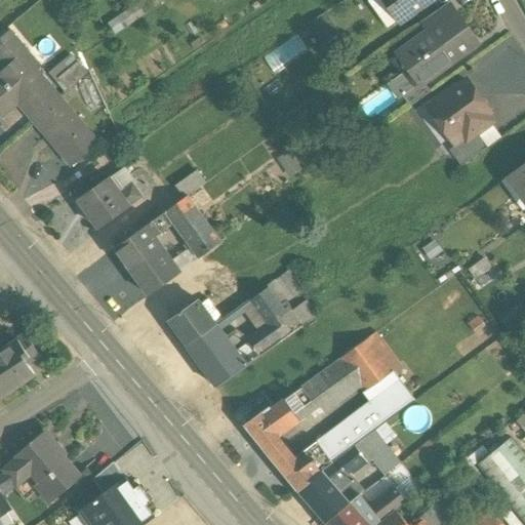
[(386,0),(401,21),(430,0),(386,0)]
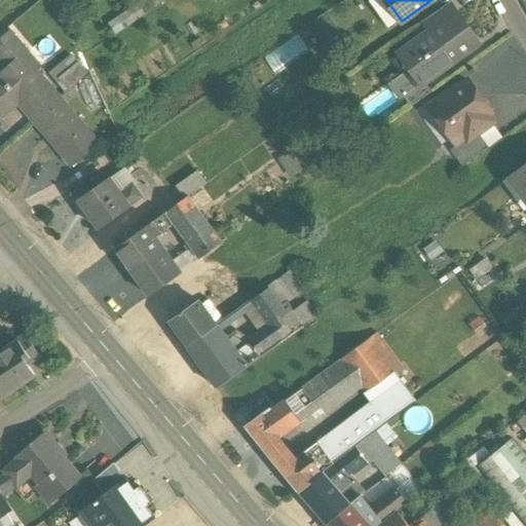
[(448,3),(423,21),(431,31),(431,32),(455,14),(448,3)]
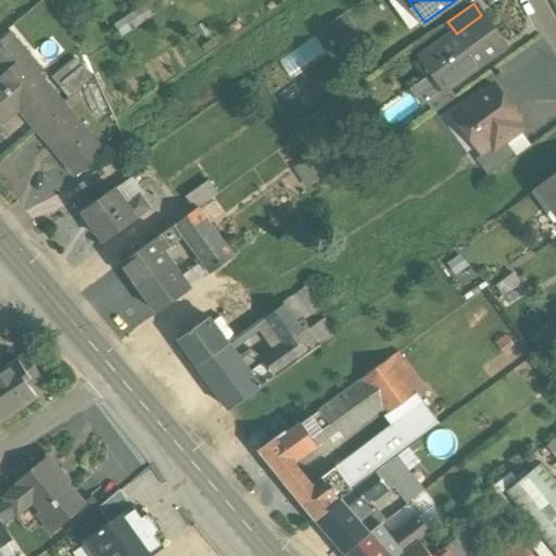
[(147,4),(125,19),(133,29),(154,15),(147,4)]
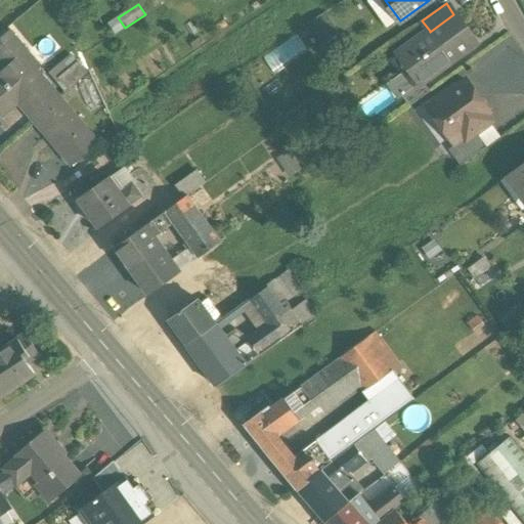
[(430,31),(399,53),(420,82),(421,84),(423,82),(451,61),(450,60),(474,43),(453,14),(430,32),(430,31)]
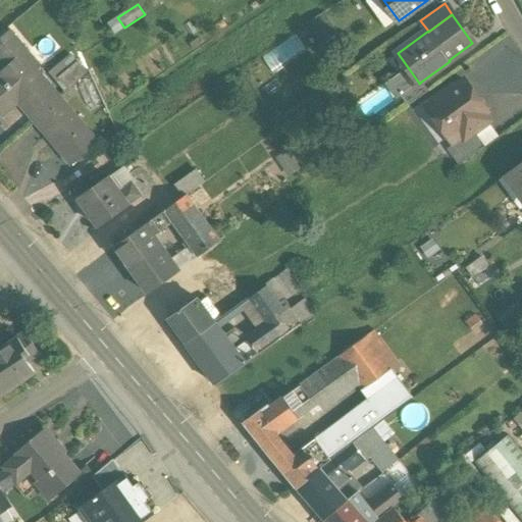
[(10,33),(0,41),(0,58),(8,68),(23,55),(25,56),(29,54),(10,33)]
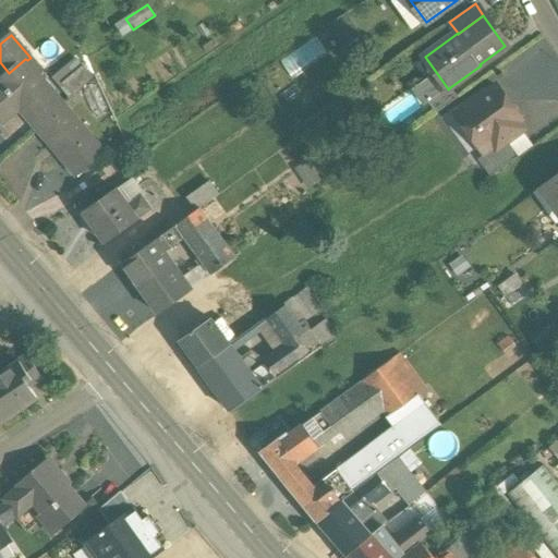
[(94,138),(38,73),(41,70),(31,58),(27,60),(25,59),(9,73),(0,80),(0,116),(14,104),(76,176),(94,160),(84,147),(94,138)]
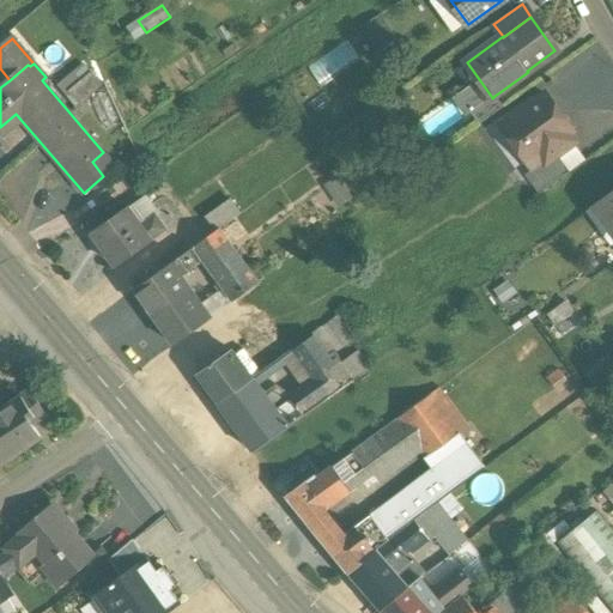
[(101,86),(90,74),(68,93),(79,105),(101,86)]
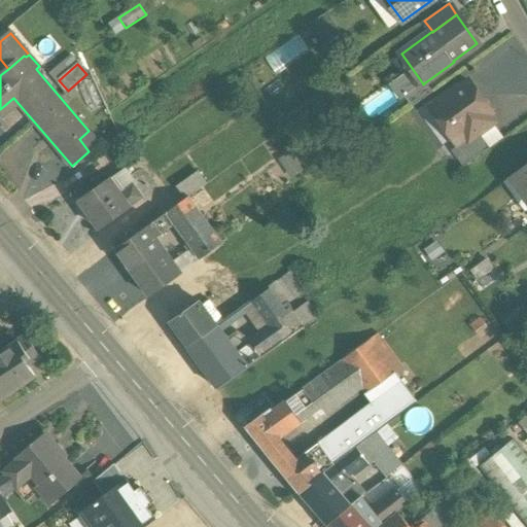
[(468,81),(431,109),(446,128),(455,121),(467,140),(468,140),(479,133),(494,121),(489,115),(492,113),(468,81)]
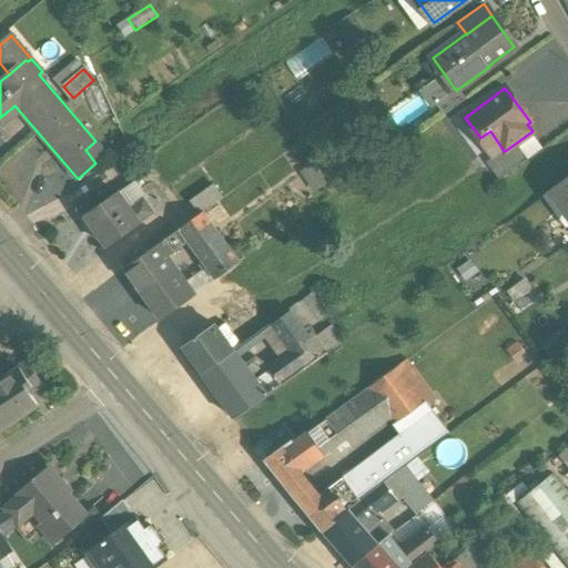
[(455,89),(435,103),(444,115),(466,100),(458,89),(456,91),(455,89)]
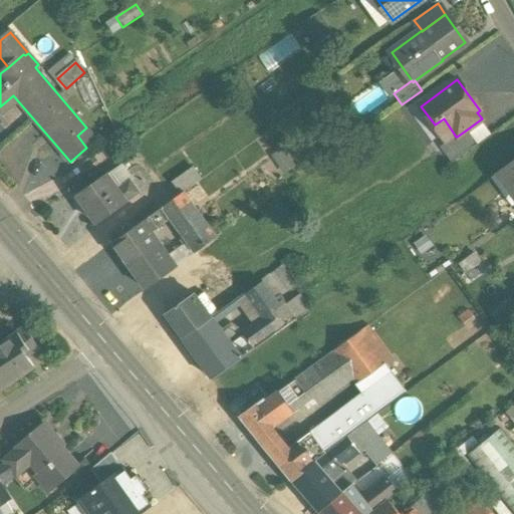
[(467,130),(457,137),(456,137),(442,147),(453,163),(477,145),(467,130)]
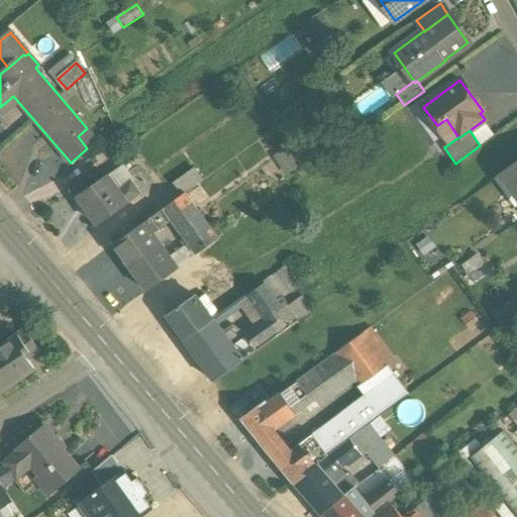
[(516,161),(500,174),(516,196),(516,161)]
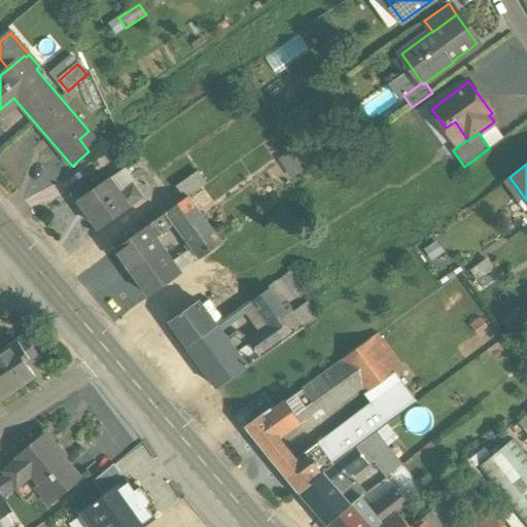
[(119,195),(108,179),(78,201),(98,230),(129,208),(128,208),(119,195)]
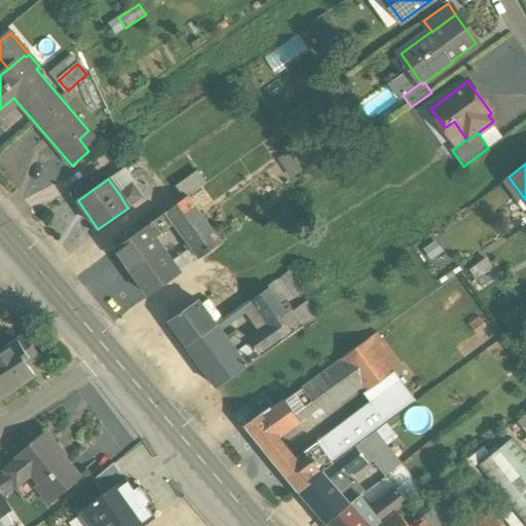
[(133,185),(119,194),(127,208),(141,198),(133,185)]
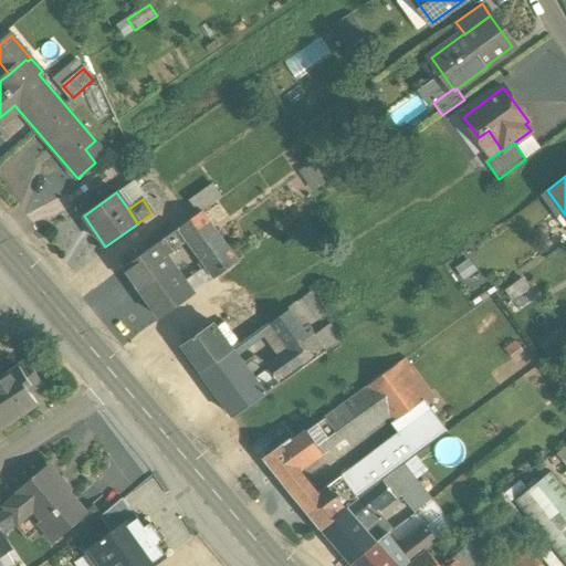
[(190,207),(171,220),(178,229),(197,216),(190,207)]
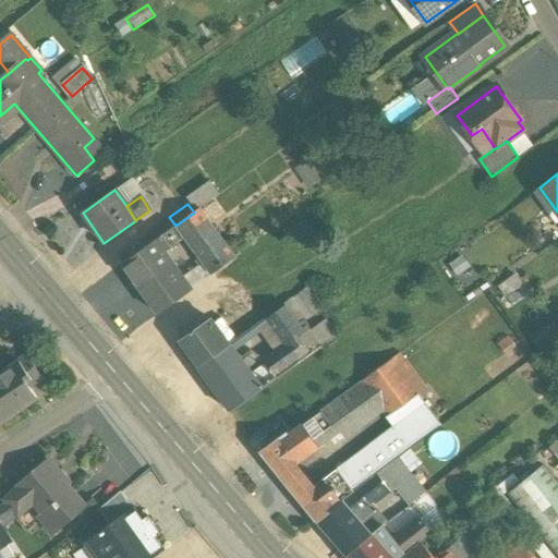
[(235,258),(199,208),(194,213),(176,226),(184,239),(199,258),(203,263),(211,276),(235,258)]
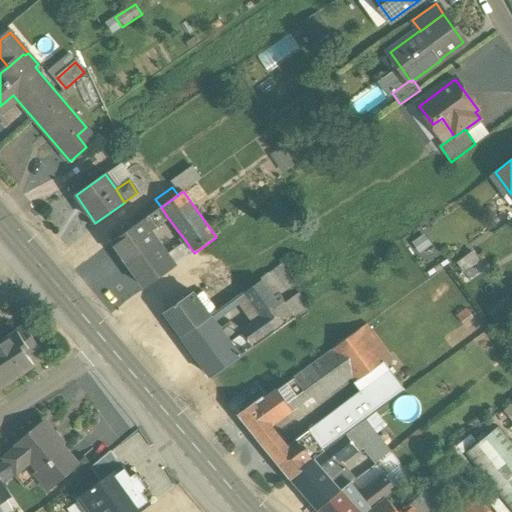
[(161,207),(111,243),(127,265),(157,244),(149,233),(169,219),(161,207)]
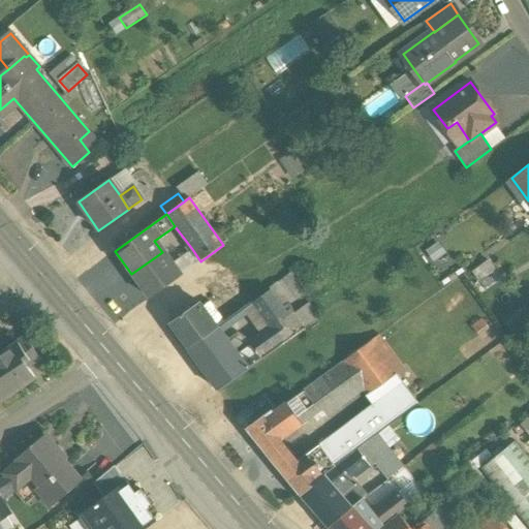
[(200,261),(192,249),(188,252),(185,255),(193,267),(200,261)]
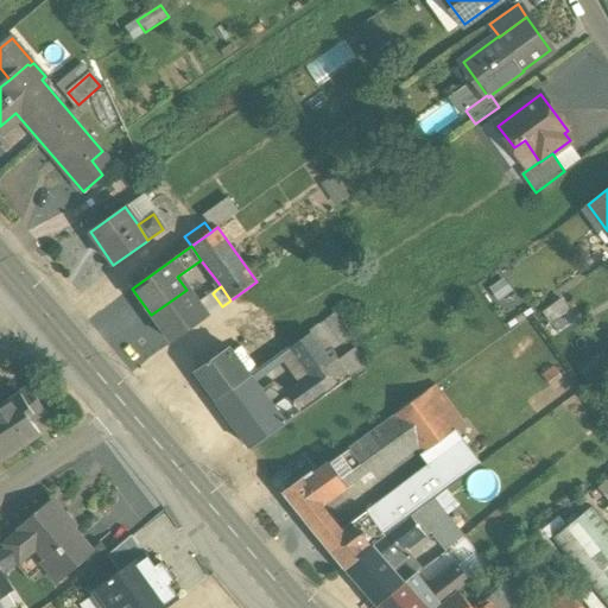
[(187,290),(151,315),(171,343),(207,317),(197,304),(187,290)]
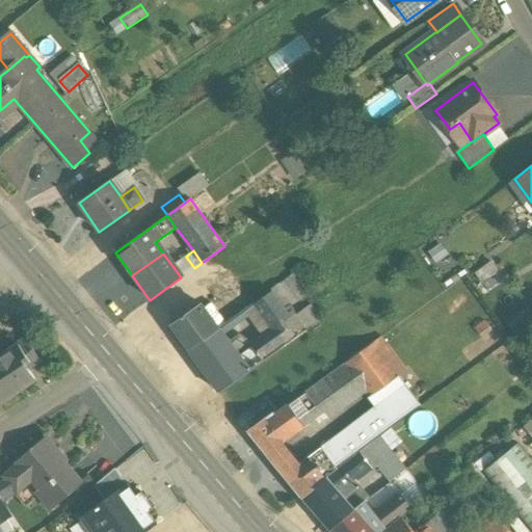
[(194,268),(186,257),(173,266),(181,277),(194,268)]
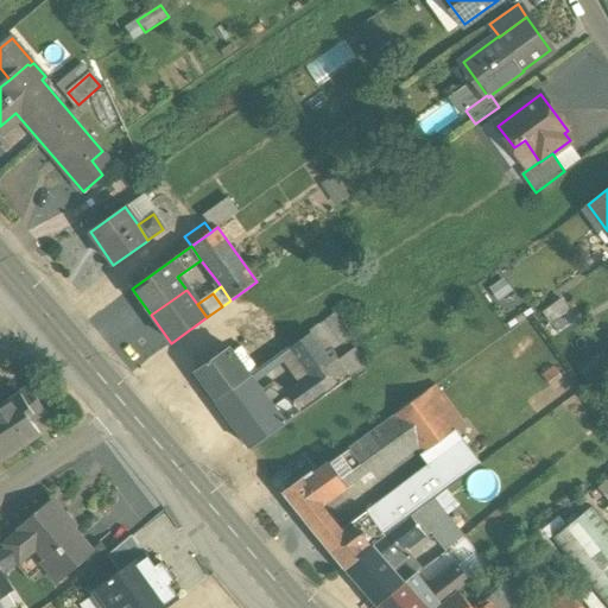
[(540,312),(553,336),(577,323),(564,299),(540,312)]
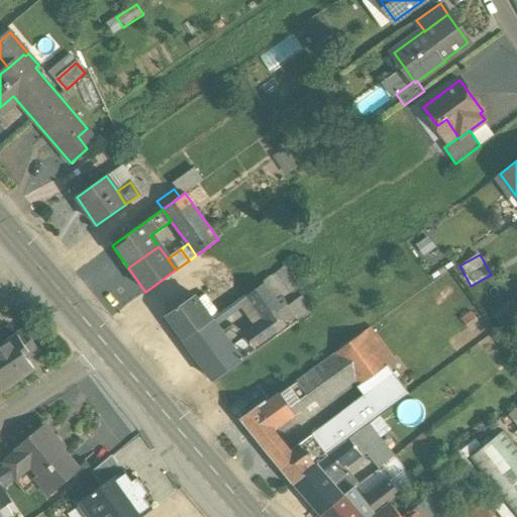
[(291,292),(278,275),(264,284),(277,301),(282,298),(291,292)]
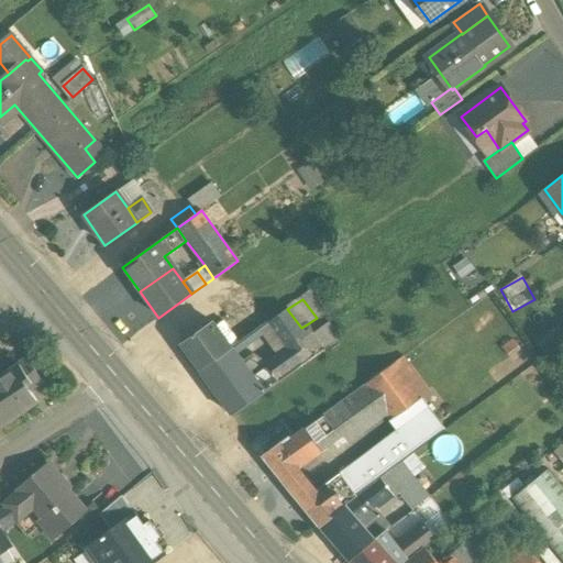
[(287,309),(269,322),(287,345),(305,333),(301,328),(287,309)]
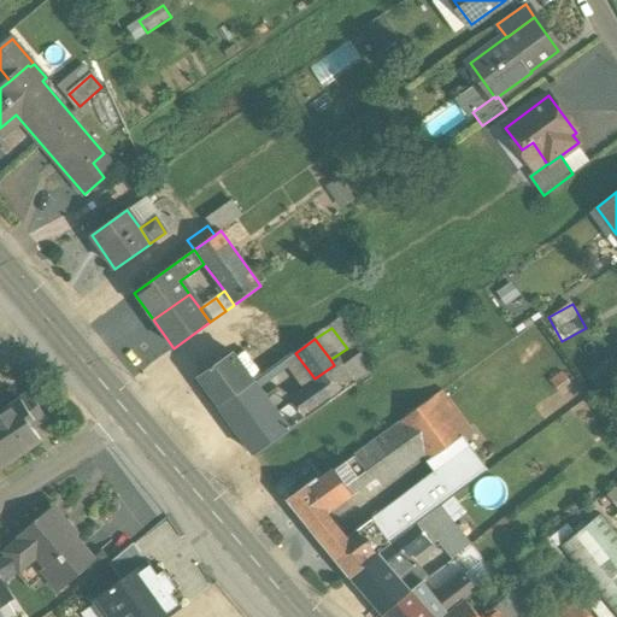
[(231,353),(198,378),(221,407),(253,383),(236,359),(231,353)]
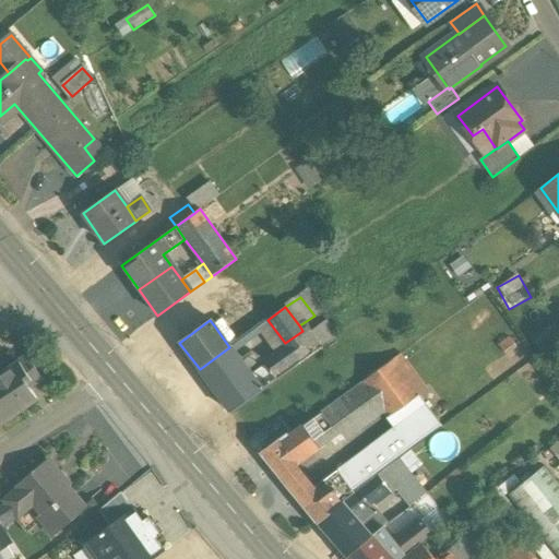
[(237,342),(222,320),(214,325),(229,347),(237,342)]
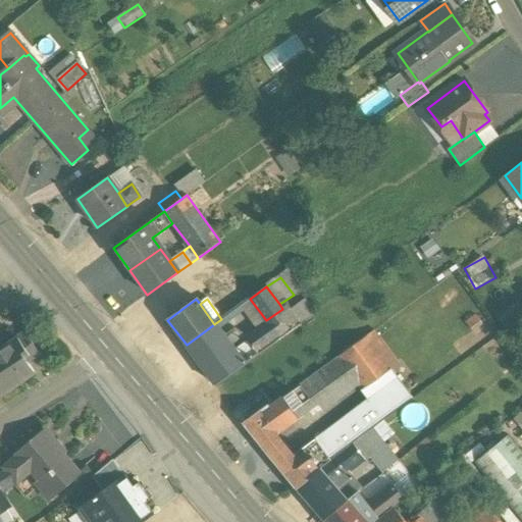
[(304,300),(290,310),(300,324),(300,323),(313,314),(304,300)]
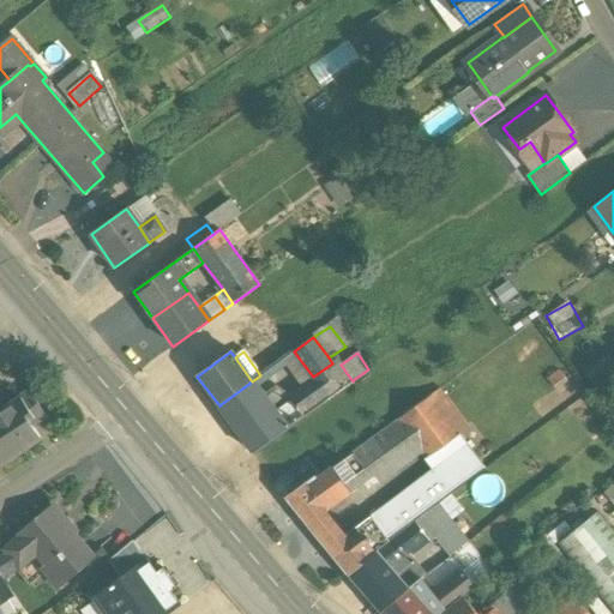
[(335,354),(329,357),(332,363),(337,360),(338,359),(335,354)]
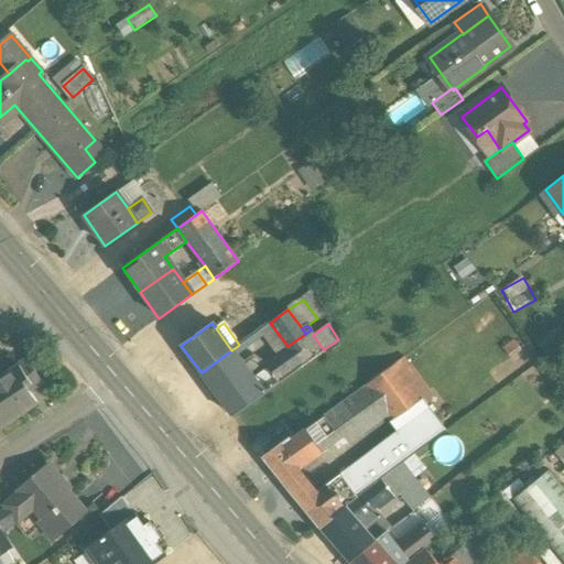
[(305,334),(288,346),(291,350),(296,346),(307,361),(324,350),(313,335),(310,331),(305,334)]
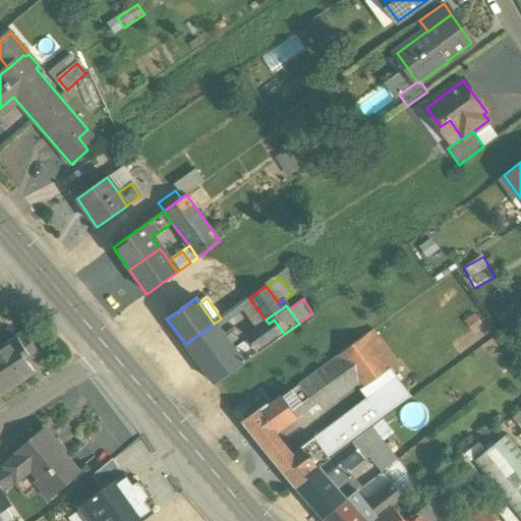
[(269,324),(246,340),(256,354),(276,340),(284,334),(274,320),(269,324)]
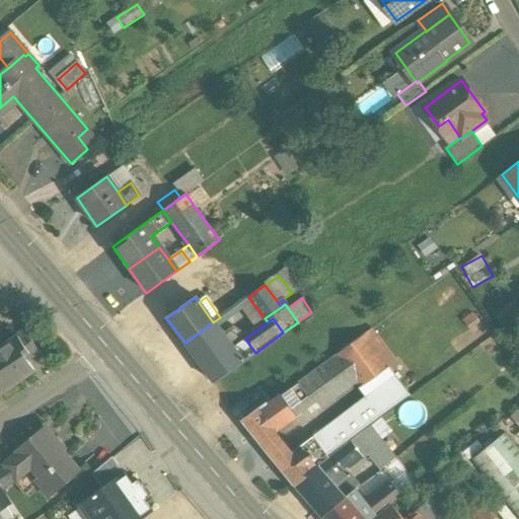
[(213,322),(186,343),(214,382),(239,364),(242,362),(232,349),(213,322)]
